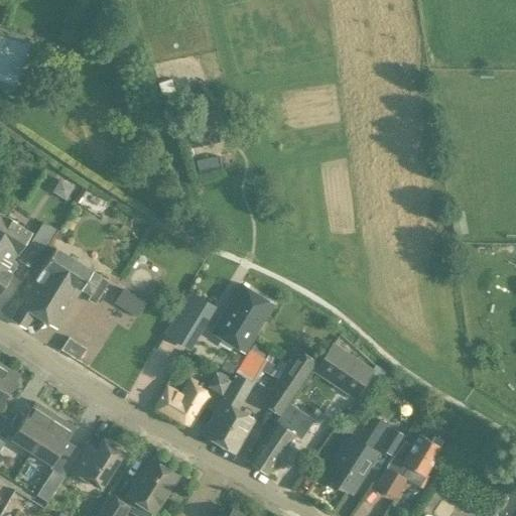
[(26,36),(0,27),(0,88),(8,91),(26,36)]
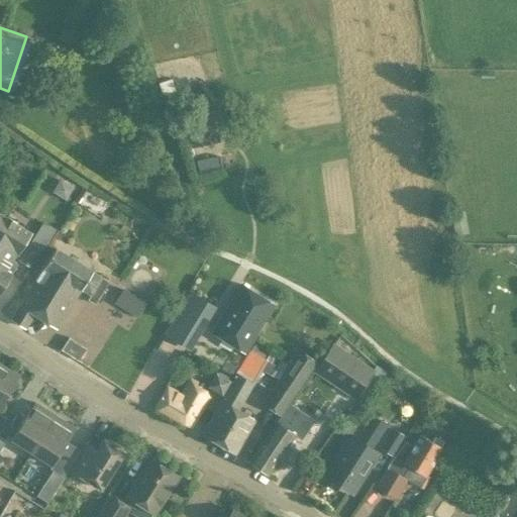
[(227,156),(194,160),(197,181),(230,177),(227,156)]
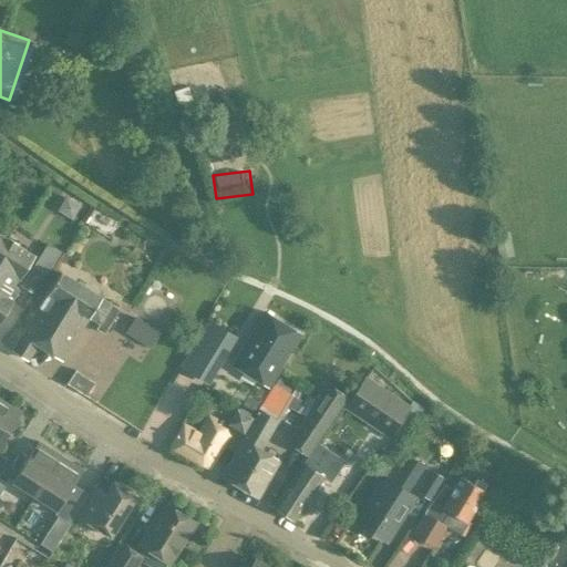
[(0,258),(10,241),(0,235),(0,258)]
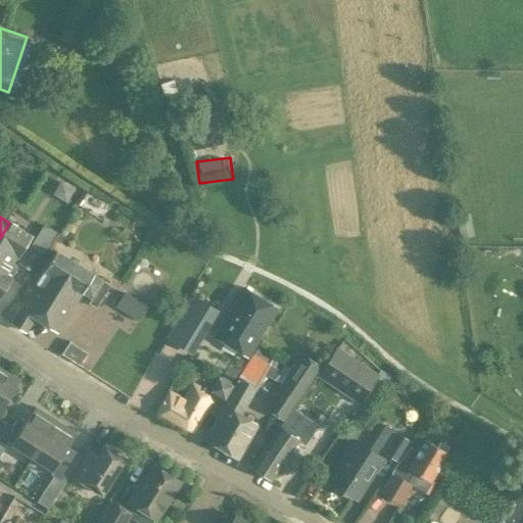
[(0,294),(10,278),(4,275),(15,256),(16,257),(31,236),(9,223),(0,238),(0,294)]
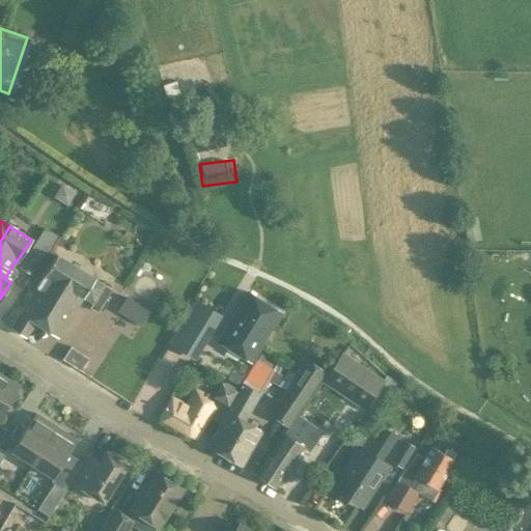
[(31,249),(19,269),(32,277),(45,257),(31,249)]
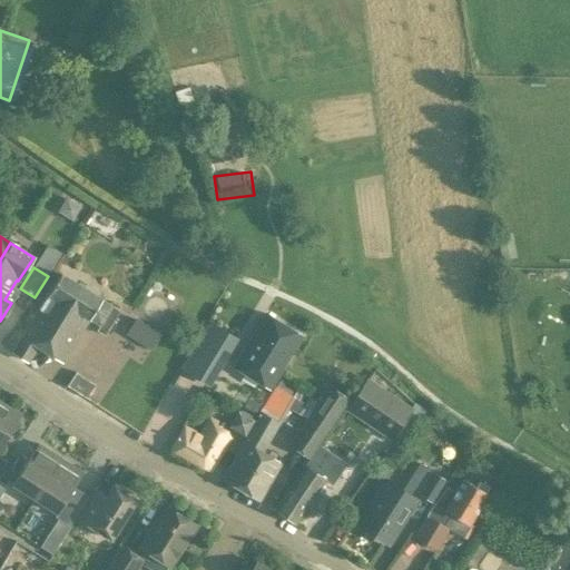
[(62,362),(88,320),(99,326),(96,331),(104,336),(119,311),(112,307),(112,306),(100,300),(101,300),(60,274),(11,352),(11,353),(27,362),(37,346),(62,362)]
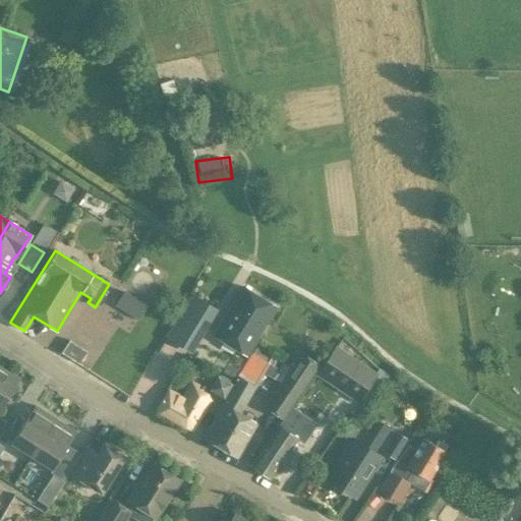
[(142,261),(135,281),(159,289),(166,269),(142,261)]
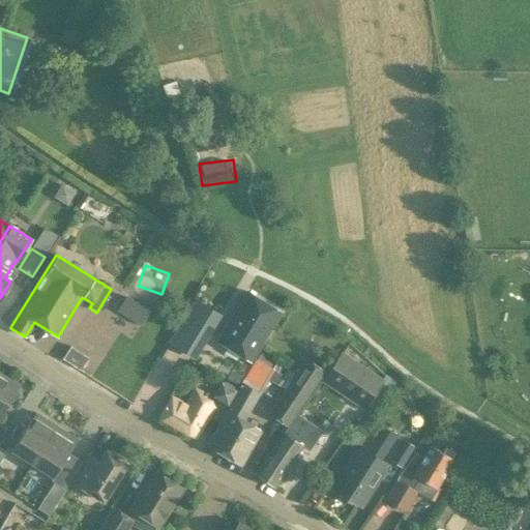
[(251,360),(278,313),(246,293),(217,341),(251,360)]
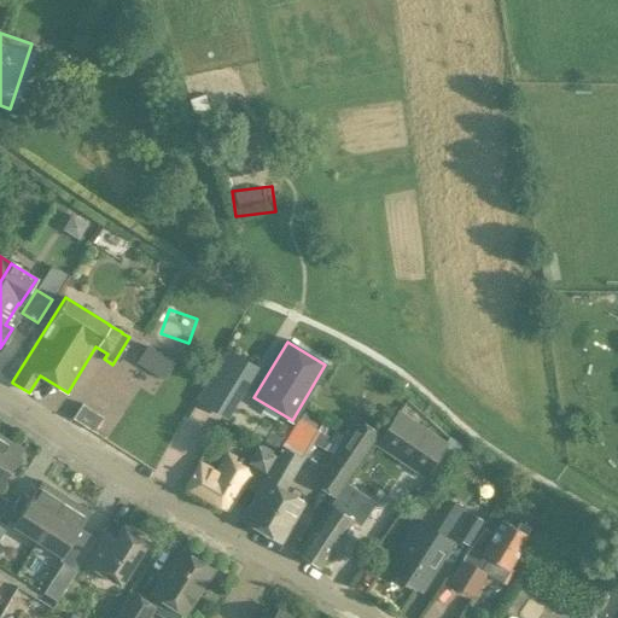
[(147,347),(136,363),(164,380),(174,363),(147,347)]
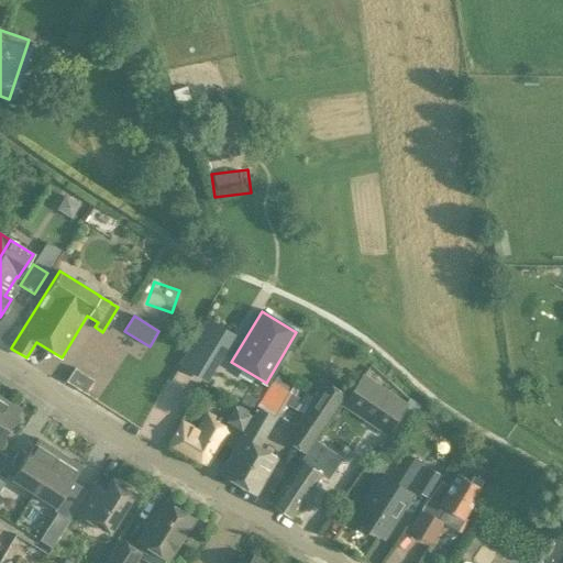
[(216,367),(235,335),(207,318),(187,350),(216,367)]
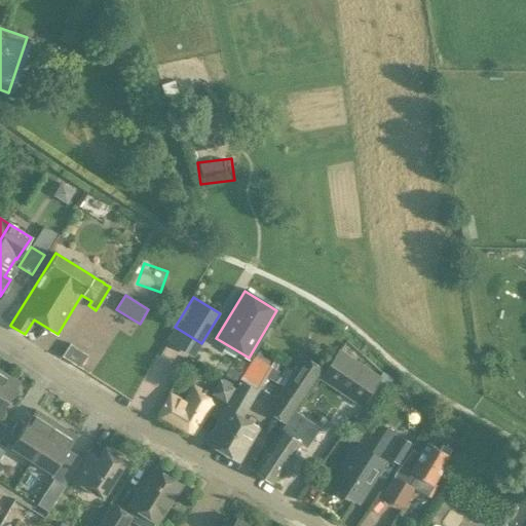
[(69,344),(62,357),(79,369),(86,354),(69,344)]
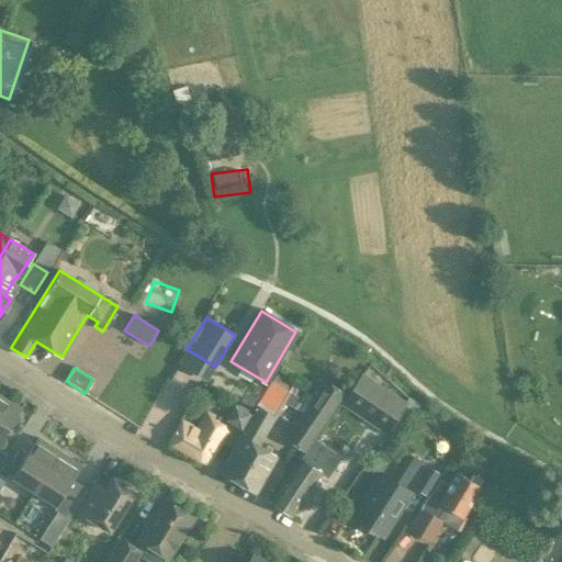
[(240,436),(220,473),(255,493),(276,456),(268,452),(268,451),(259,446),(274,418),(272,416),(280,404),(281,402),(302,413),(313,396),(302,390),(277,373),(272,381),(271,380),(256,406),(239,436),(240,436)]
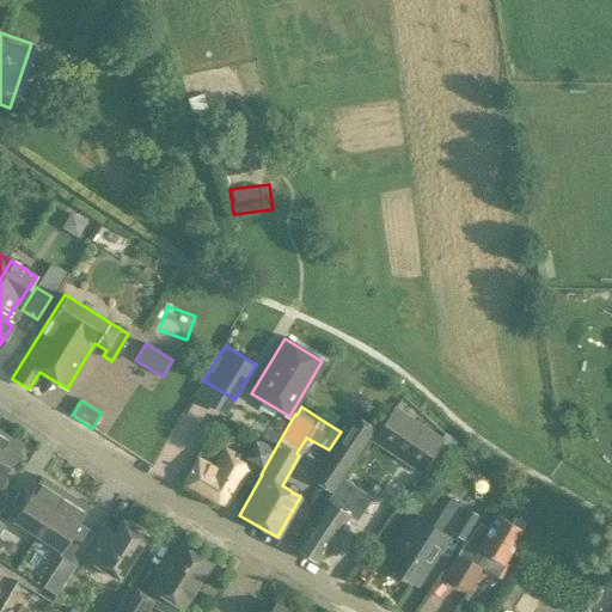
[(430,436),(433,433),(395,407),(373,439),(410,464),(430,436)]
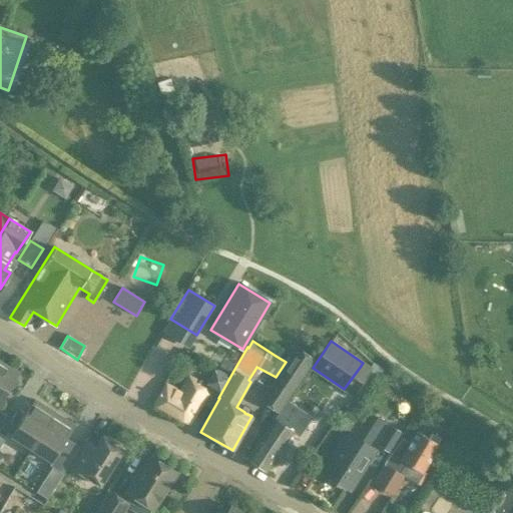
[(277,414),(286,401),(315,360),(296,347),(260,402),(277,414)]
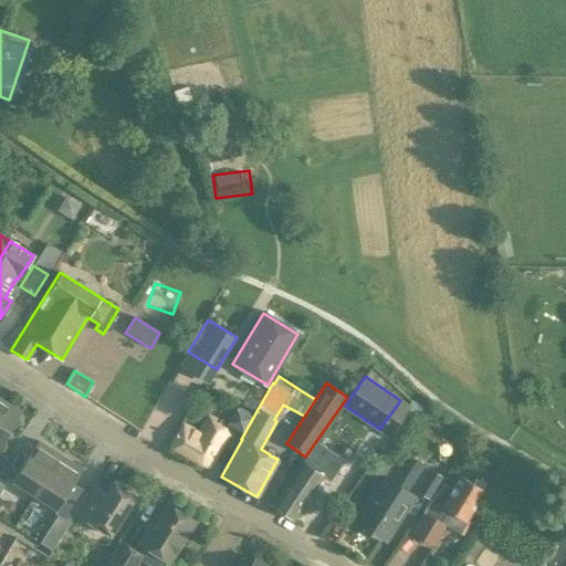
[(0,443),(20,413),(0,399),(0,443)]
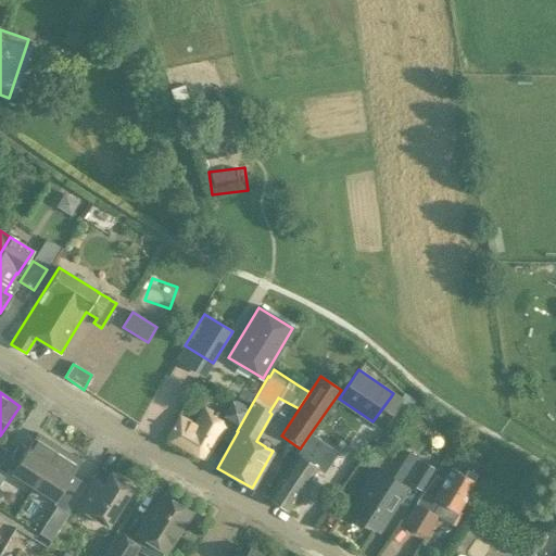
[(402,400),(393,393),(391,396),(373,421),(382,428),(386,425),(395,431),(409,409),(400,403),(402,400)]
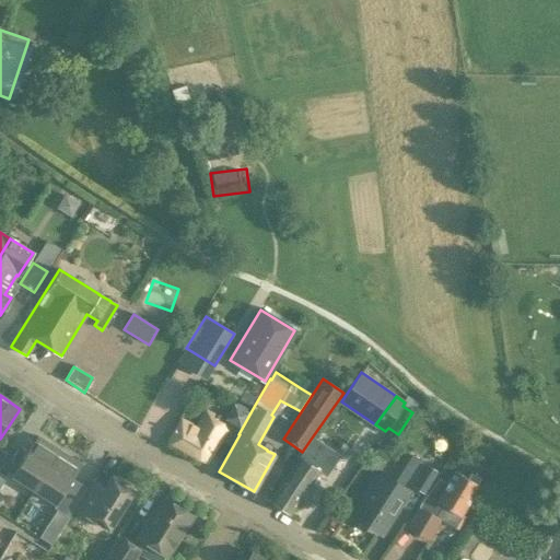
[(241,428),(249,413),(234,404),(225,419),(241,428)]
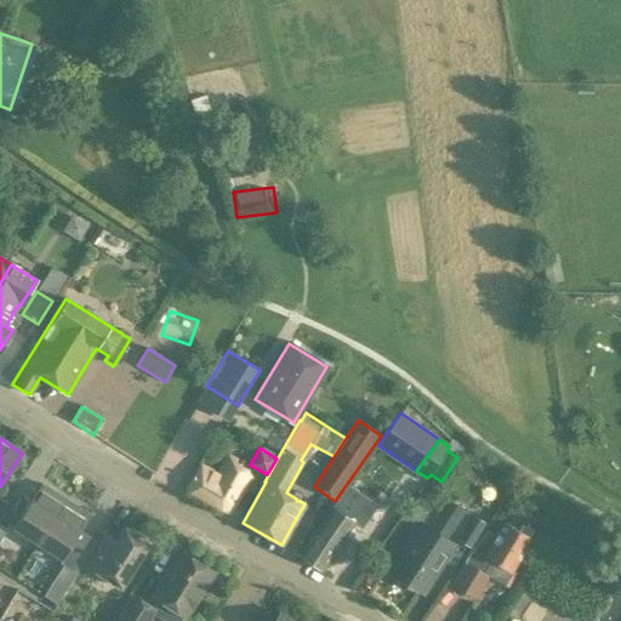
[(233,467),(237,460),(228,455),(217,474),(203,467),(191,490),(231,512),(250,477),(233,467)]
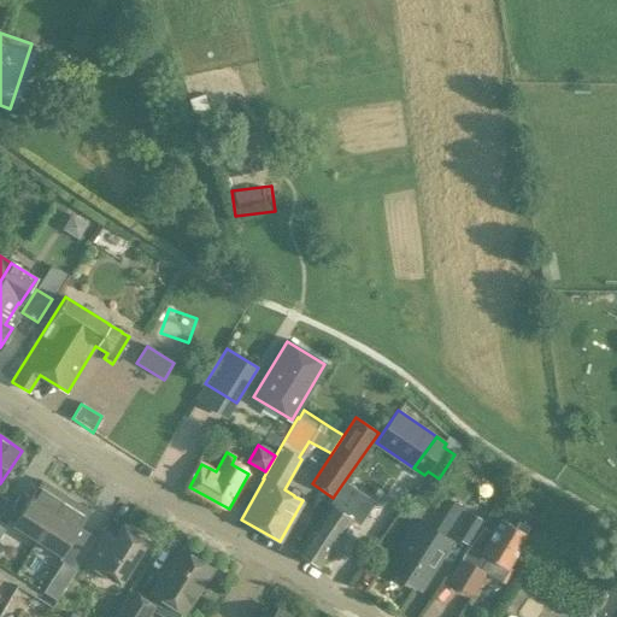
[(12,524),(37,540),(65,497),(41,481),(12,524)]
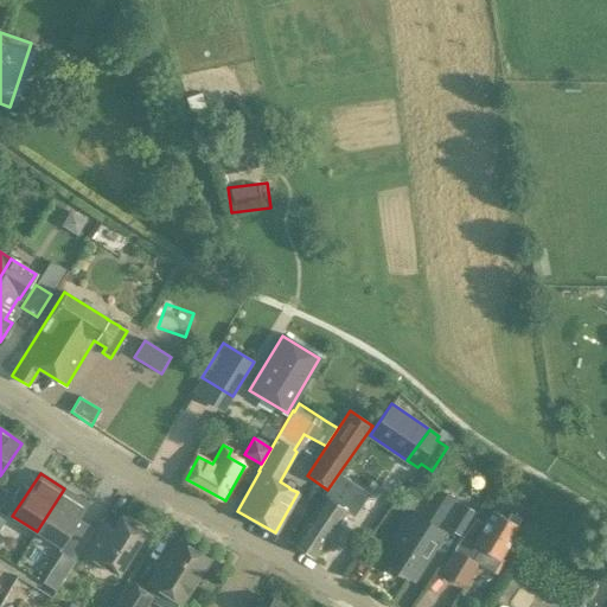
[(353,485),(338,474),(327,490),(328,490),(330,490),(326,494),(324,498),(323,497),(299,532),(292,543),(314,557),(332,532),(345,512),(338,508),(353,485)]
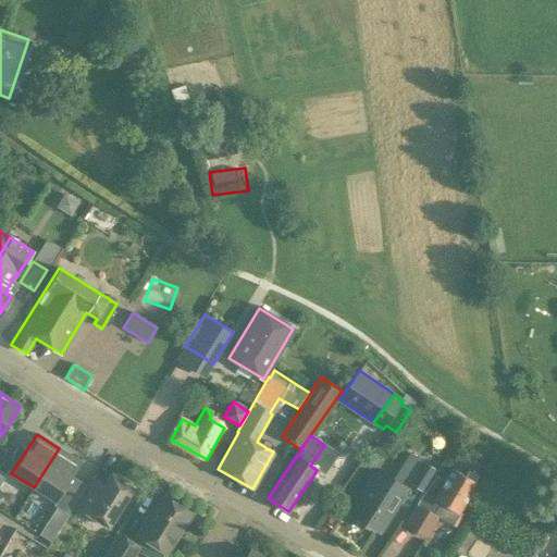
[(56,502),(64,489),(81,462),(59,448),(34,487),(35,489),(56,502)]
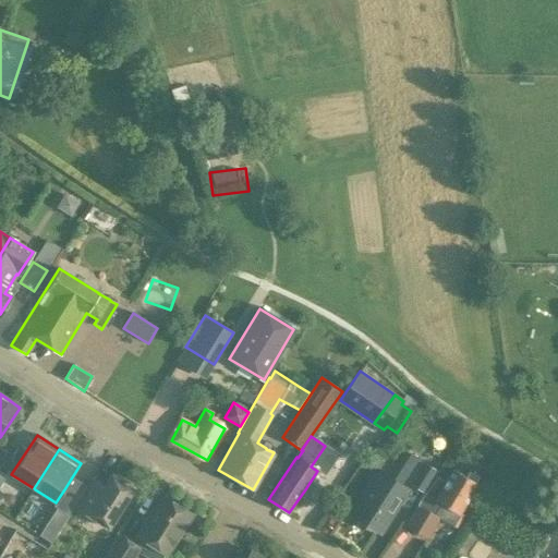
[(411,452),(398,472),(410,480),(424,460),(411,452)]
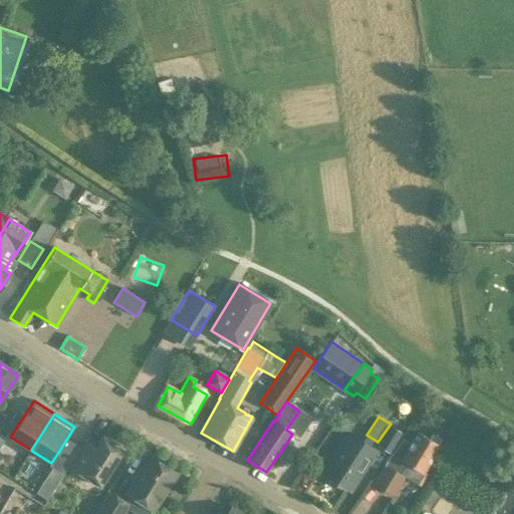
[(386,465),(405,477),(411,467),(423,474),(436,451),(440,445),(417,432),(409,445),(402,440),(386,465)]
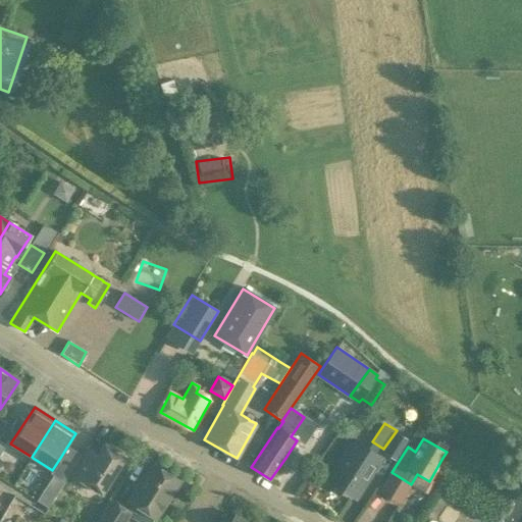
[(377,459),(348,440),(321,481),(350,499),(377,459)]
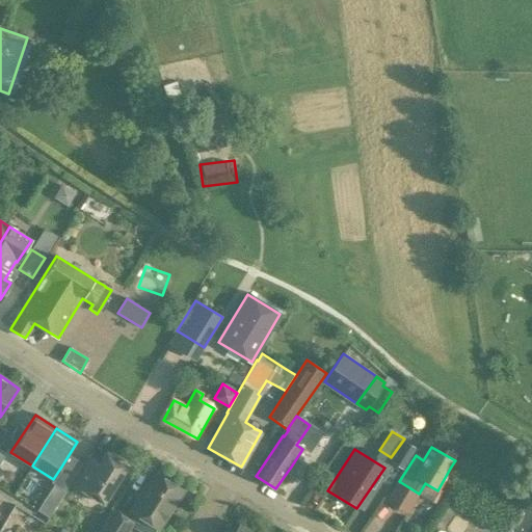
[(126,467),(106,454),(99,466),(88,459),(83,467),(73,484),(83,491),(82,491),(104,505),(128,468),(126,467)]
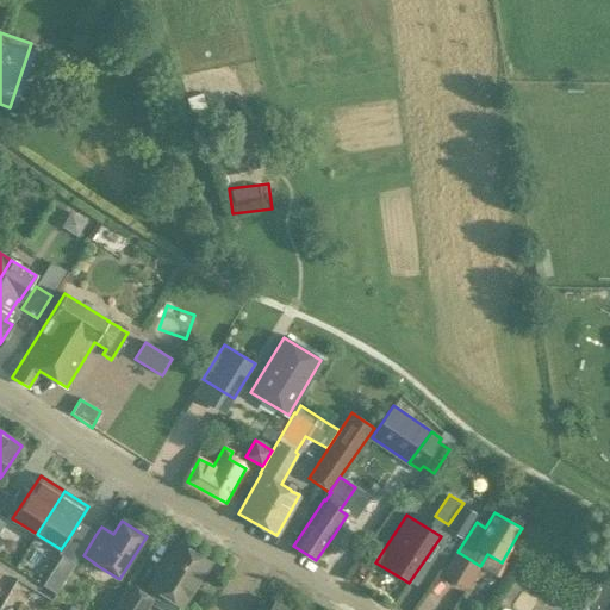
[(209,564),(179,543),(151,586),(154,587),(149,595),(157,599),(153,605),(159,609),(174,609),(179,604),(181,605),(209,564)]
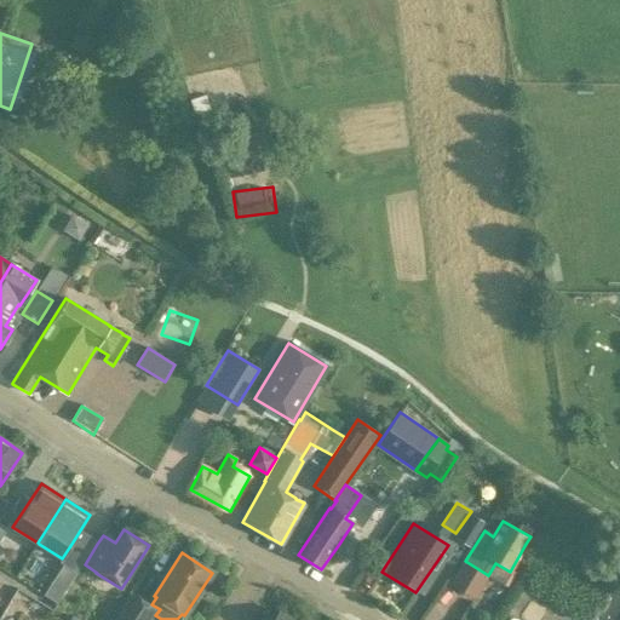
[(475,601),(489,575),(488,575),(465,561),(463,560),(448,584),(475,601)]
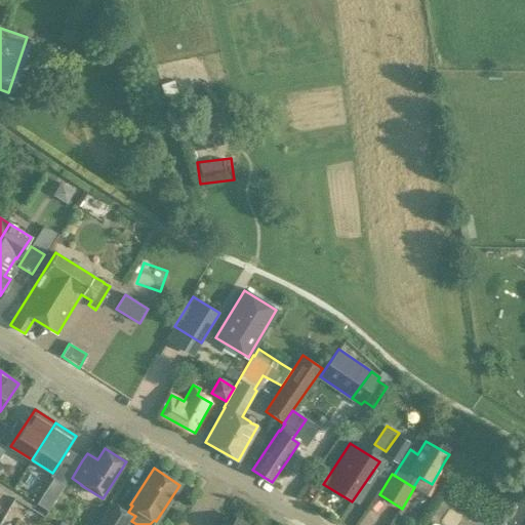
[(53,479),(37,503),(48,511),(64,485),(53,479)]
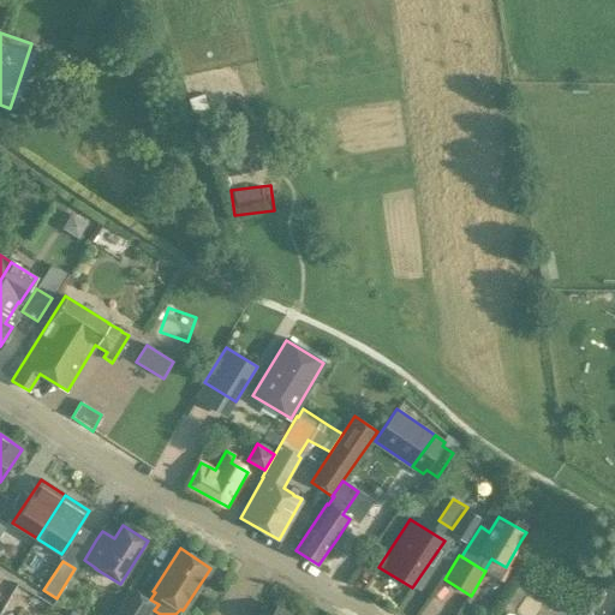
[(614,614),(614,590),(605,584),(598,595),(601,597),(596,605),(593,603),(586,614),(614,614)]
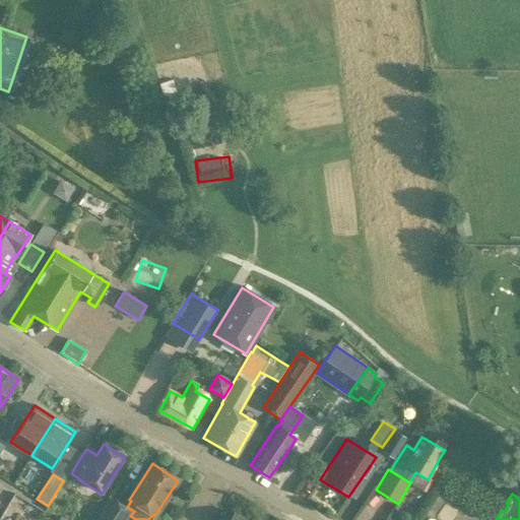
[(126,519),(132,511),(111,497),(95,519),(126,519)]
